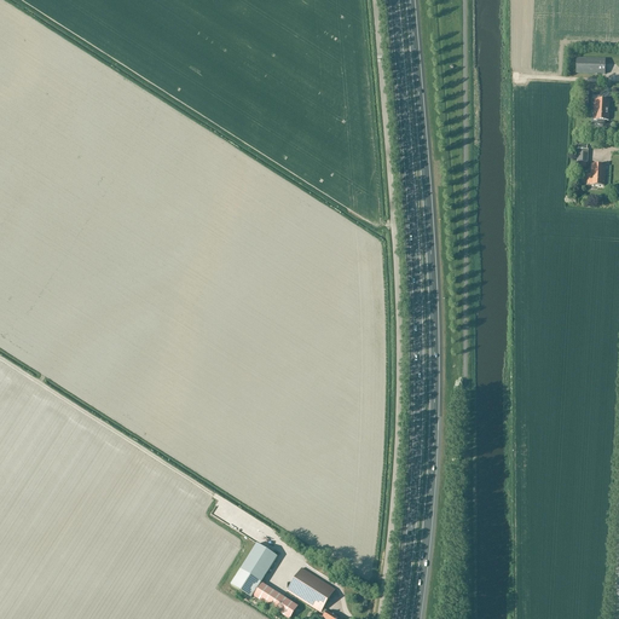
[(577,74),(606,75),(606,59),(577,59),(577,74)]
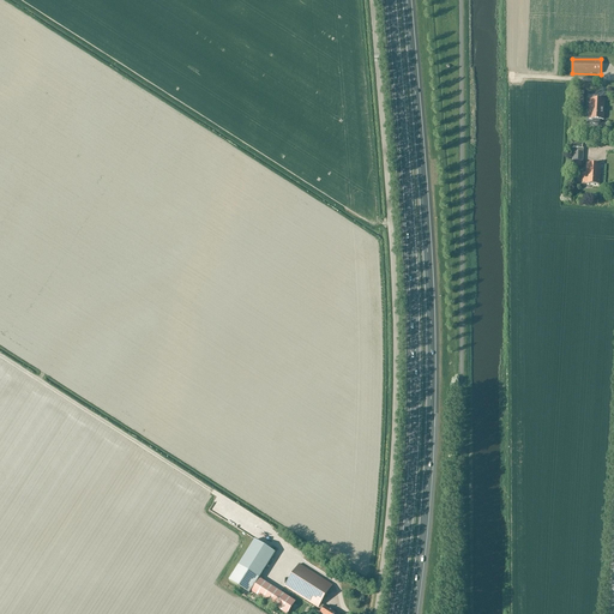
[(601,120),(605,120),(606,100),(590,100),(590,120),(594,120),(594,122),(595,124),(600,125),(601,124),(601,120)]
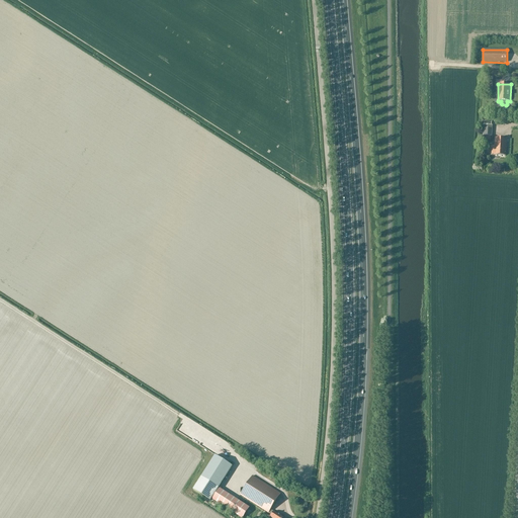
[(491,137),(492,137),(493,125),(483,125),(483,137),(484,137),(491,137)]
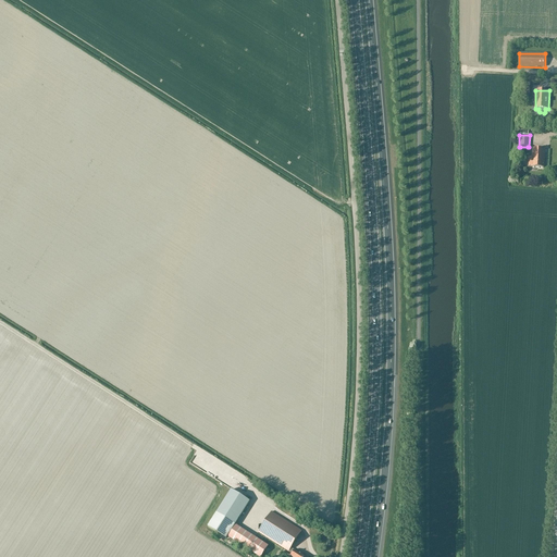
[(546,149),(533,148),(532,148),(531,158),(529,158),(528,166),(530,166),(530,168),(532,168),(545,168),(546,149)]
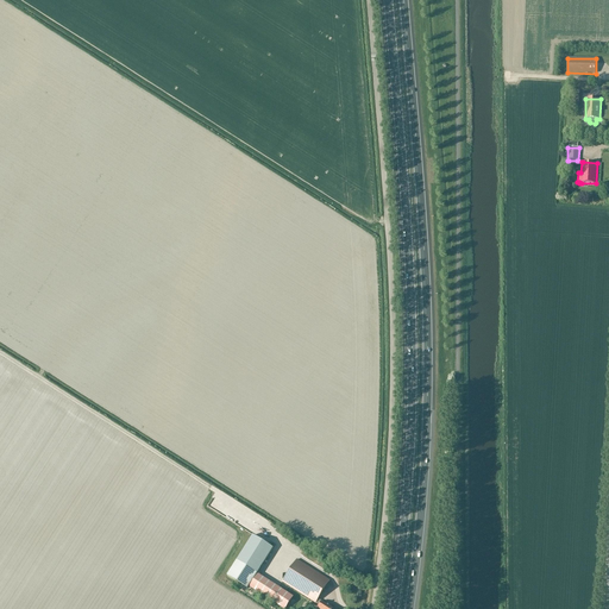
[(248,589),(274,548),(253,535),(227,576),(248,589)]
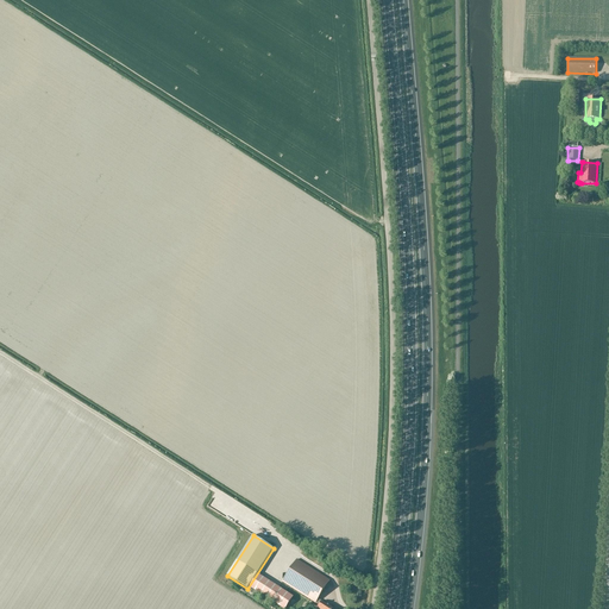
[(321,602),(318,600),(330,581),(297,559),(288,573),(283,582),(308,598),(315,603),(319,606),(318,608),(319,608),(333,608),(334,608),(322,601),(321,602)]
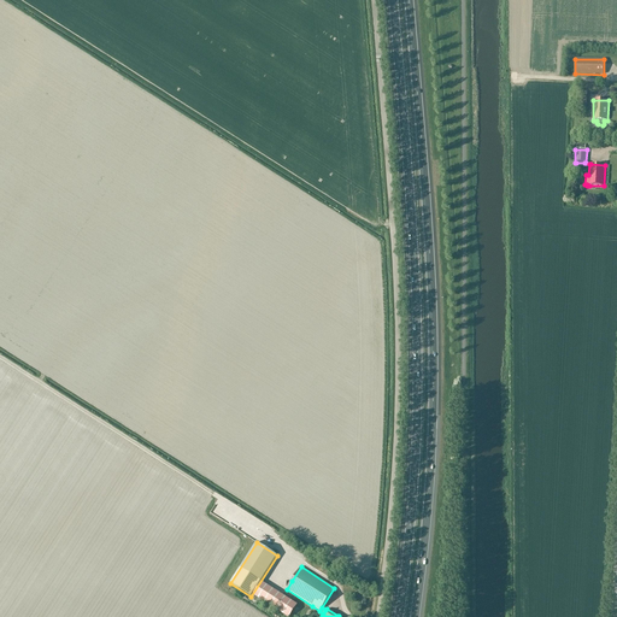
[(289,616),(298,605),(262,582),(253,594),(288,616),(289,616)]
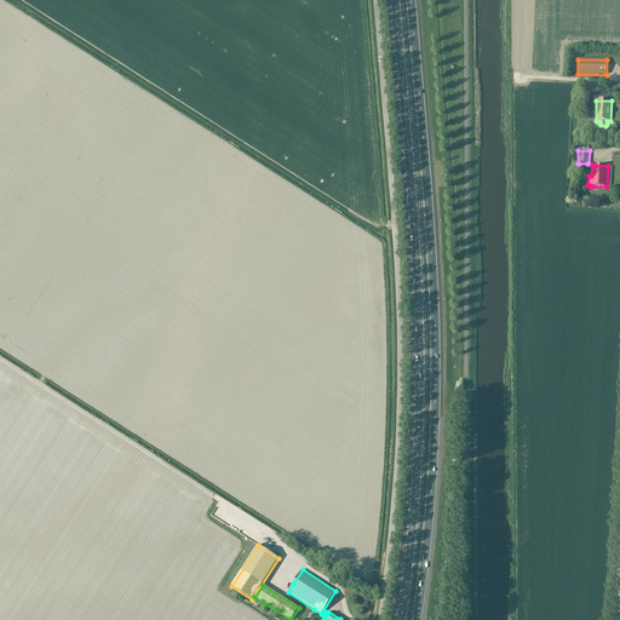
All buildings are outlined.
